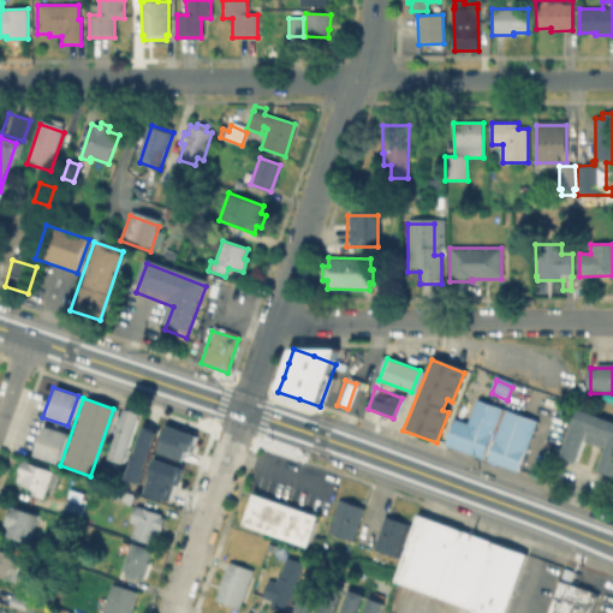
[(452,418),(464,423),(472,399),(534,422),(515,474),(441,446),(452,418)]
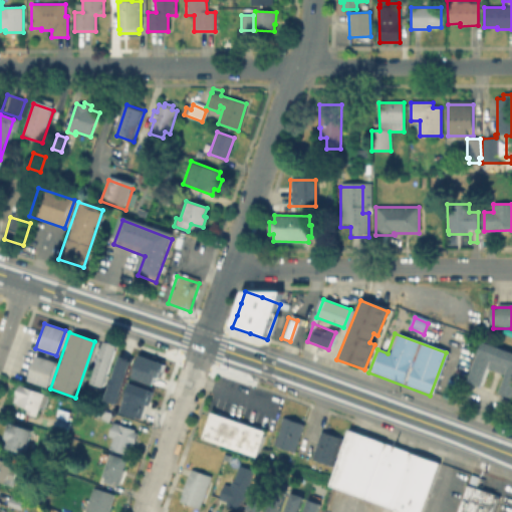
[(92,384),(107,338),(119,342),(104,388),(92,384)]
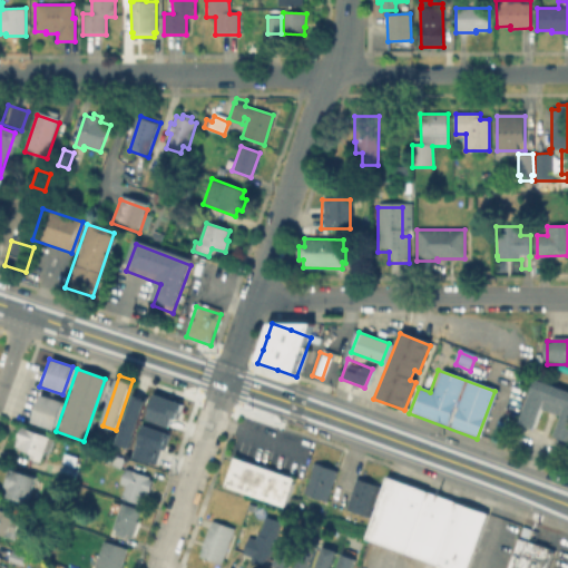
[(117,431),(128,400),(129,401),(130,397),(129,397),(134,384),(143,388),(142,391),(145,392),(129,436),(117,431)]
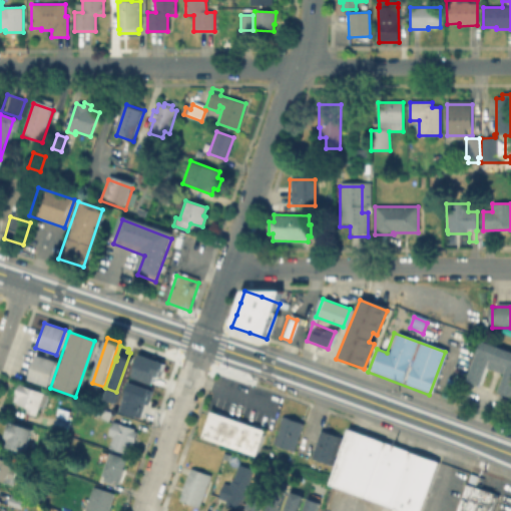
[(468,384),(480,353),(510,364),(510,401),(499,397),(507,378),(489,371),(482,389),(468,384)]
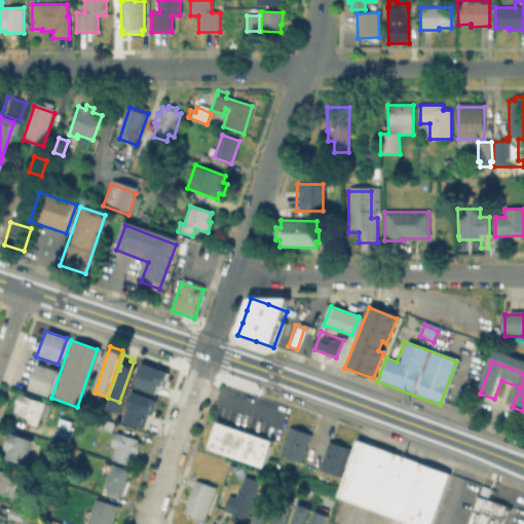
[(54,371),(46,397),(25,389),(34,364),(54,371)]
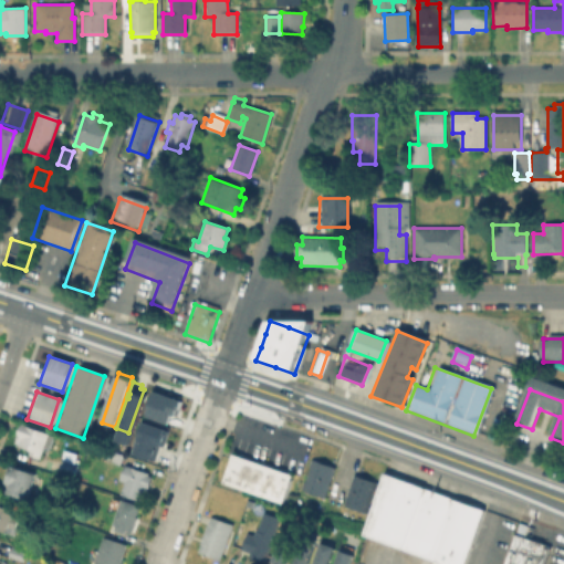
[(142,417),(150,392),(179,401),(174,417),(168,415),(165,425),(142,417)]
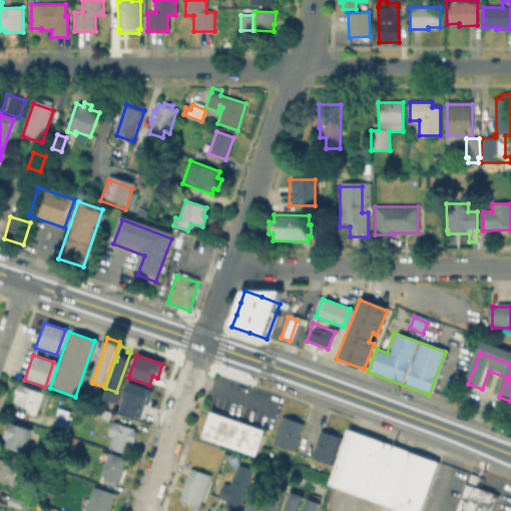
[(116,412),(127,383),(149,391),(144,406),(141,405),(136,419),(116,412)]
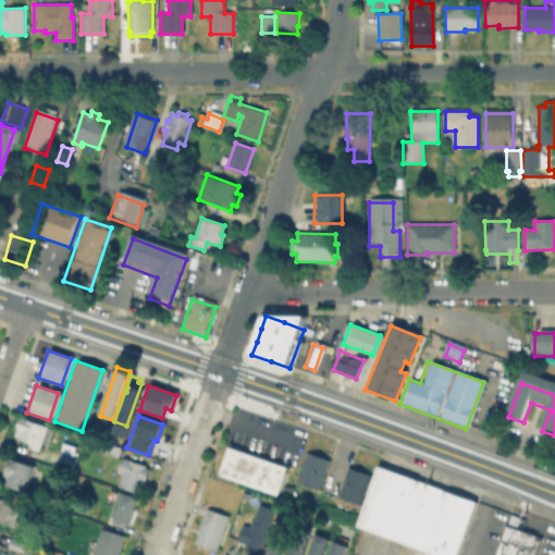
[(59,432),(54,444),(46,442),(45,444),(41,443),(38,452),(28,448),(29,444),(17,440),(17,438),(15,436),(16,432),(15,431),(21,417),(25,418),(24,419),(59,432)]
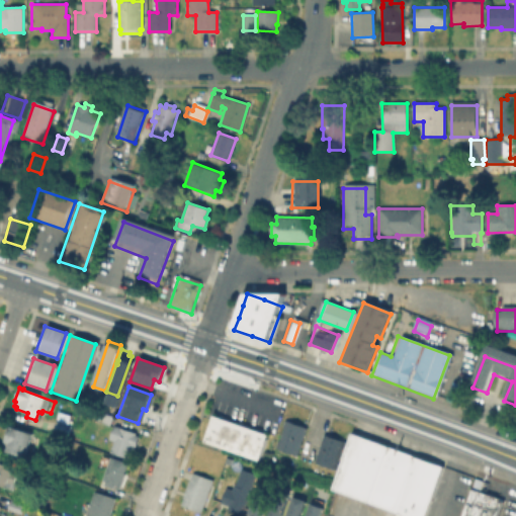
[(112,416),(109,426),(95,421),(98,411),(112,416)]
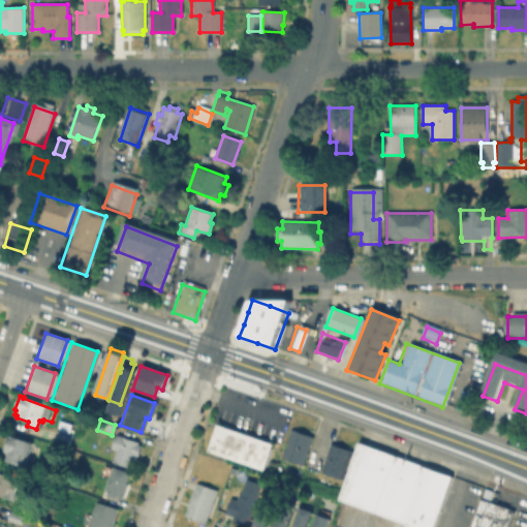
[(221,429),(271,446),(259,476),(210,459),(221,429)]
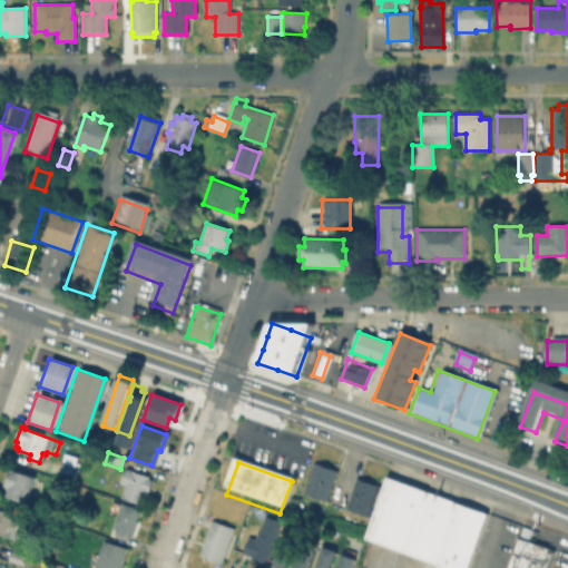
[(334,471),(323,501),(299,493),(310,462),(334,471)]
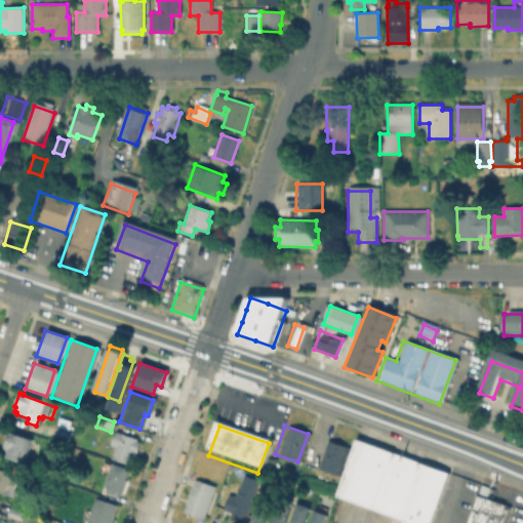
[(72,432),(68,446),(52,441),(56,428),(72,432)]
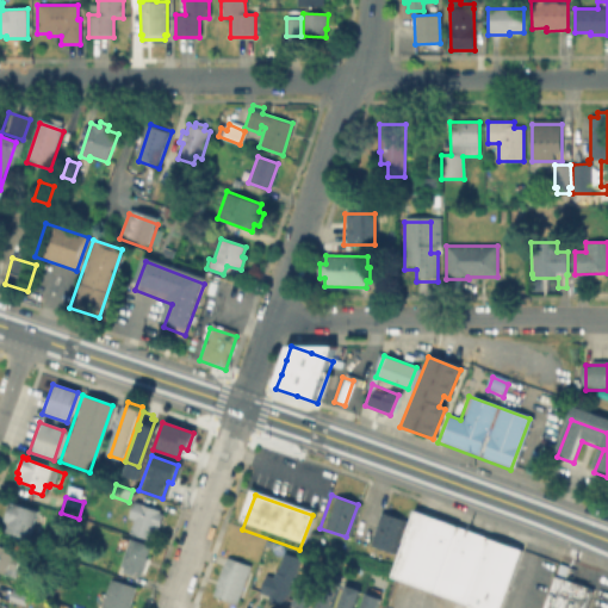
[(14,500),(41,508),(32,534),(10,527),(13,517),(8,516),(14,500)]
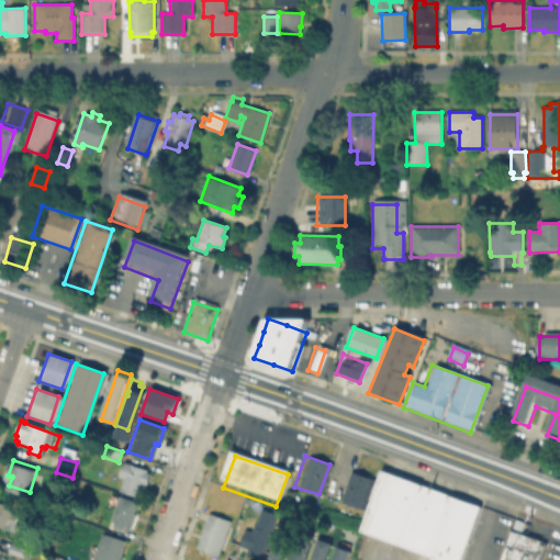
[(150,474),(146,486),(142,485),(138,497),(120,492),(123,479),(119,478),(124,462),(147,470),(146,472),(150,474)]
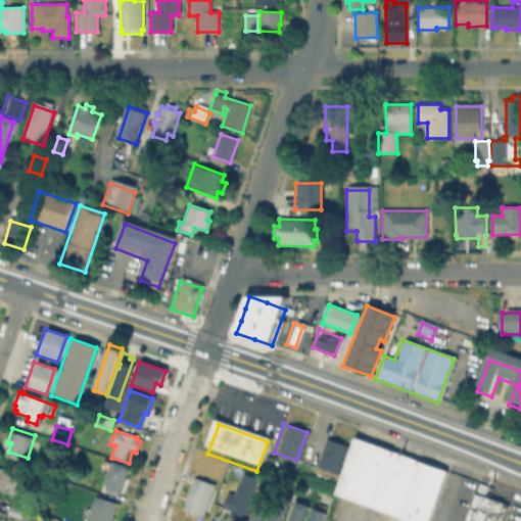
[(345,446),(335,475),(314,467),(324,439),(345,446)]
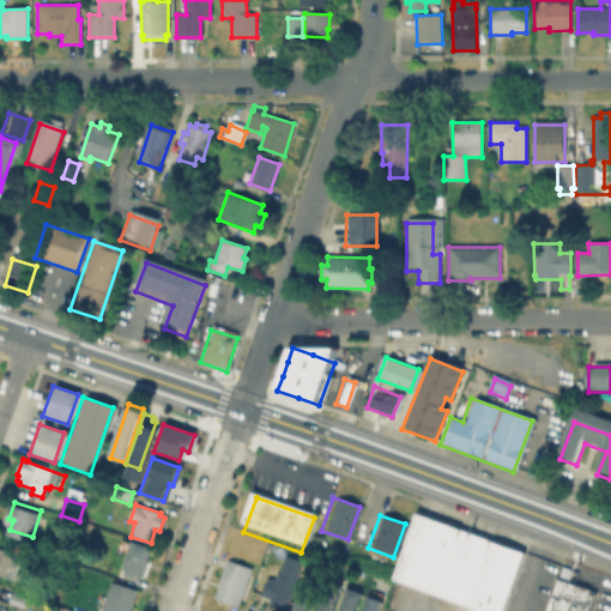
[(520,554),(500,610),(479,610),(391,579),(415,515),(520,554)]
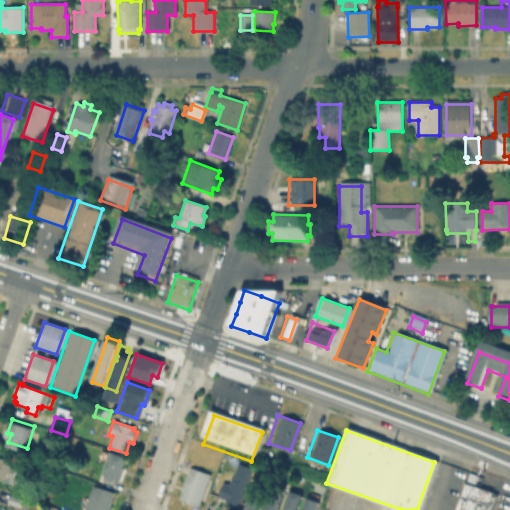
[(126,459),(118,483),(112,481),(111,483),(103,480),(101,485),(95,483),(99,474),(101,475),(109,452),(126,459)]
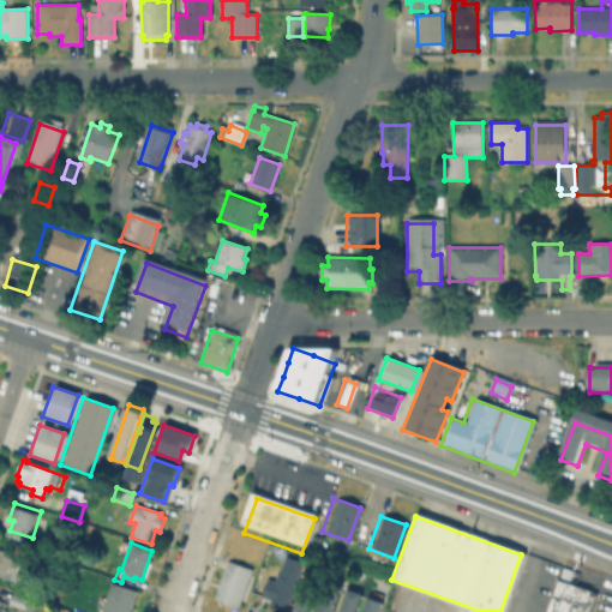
[(0,550),(15,555),(12,561),(18,563),(13,575),(7,573),(6,579),(0,576),(0,550)]
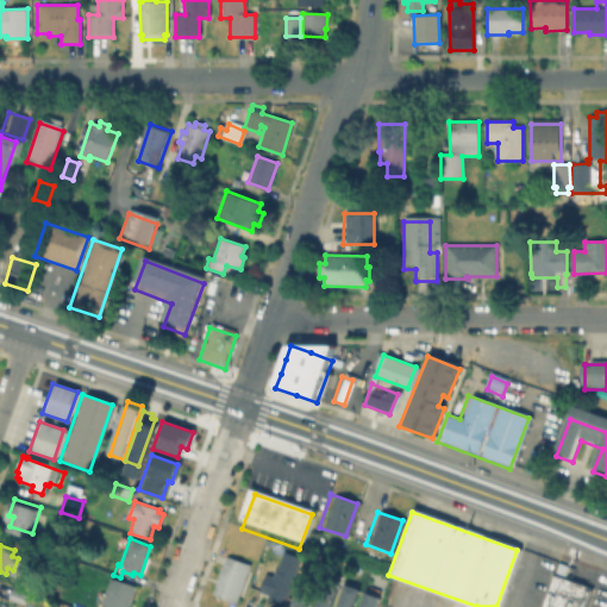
[(300,559),(286,600),(254,588),(258,573),(273,577),(275,570),(277,571),(285,554),(300,559)]
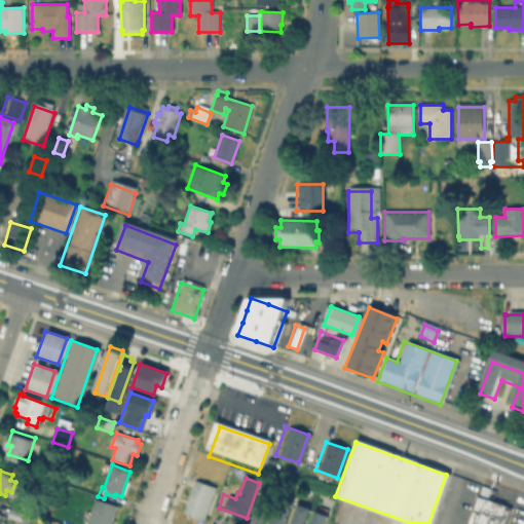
[(215,488),(203,521),(184,514),(186,506),(191,489),(192,489),(195,481),(215,488)]
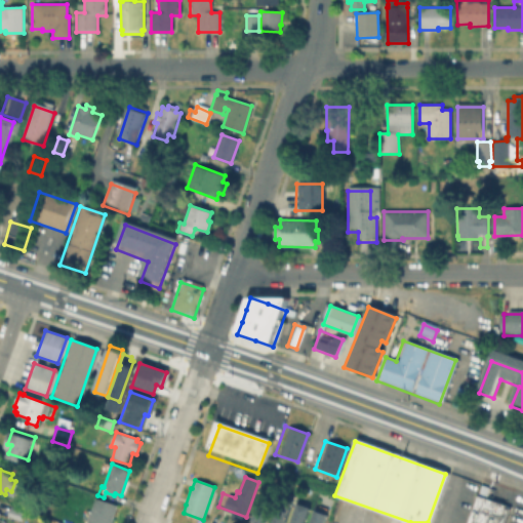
[(251,522),(265,486),(277,491),(266,522),(251,522)]
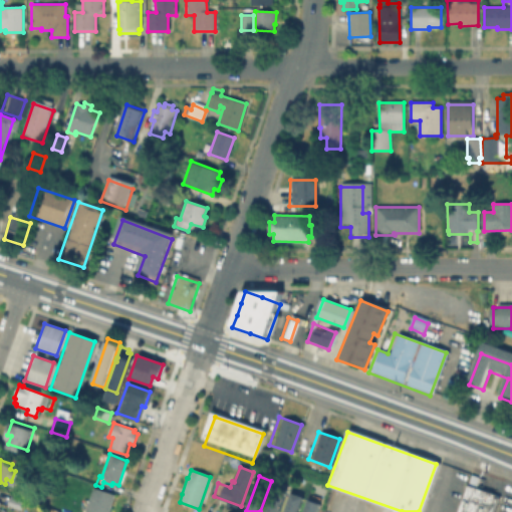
[(266,511),(276,484),(287,488),(278,511),(266,511)]
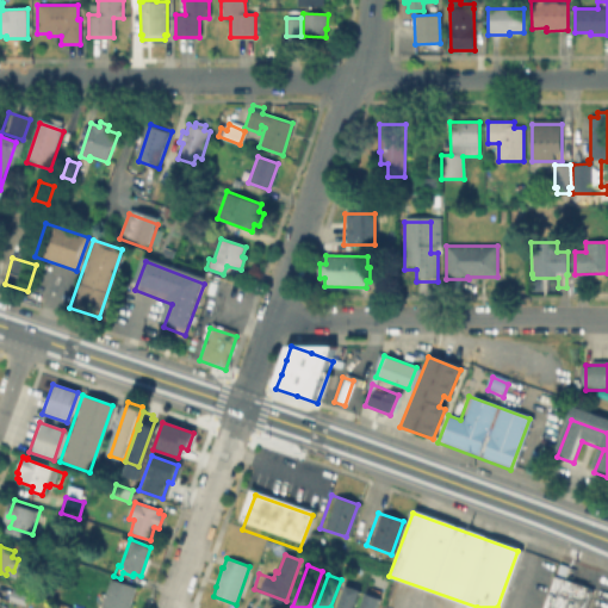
[(539,607),(552,576),(591,590),(584,607),(539,607)]
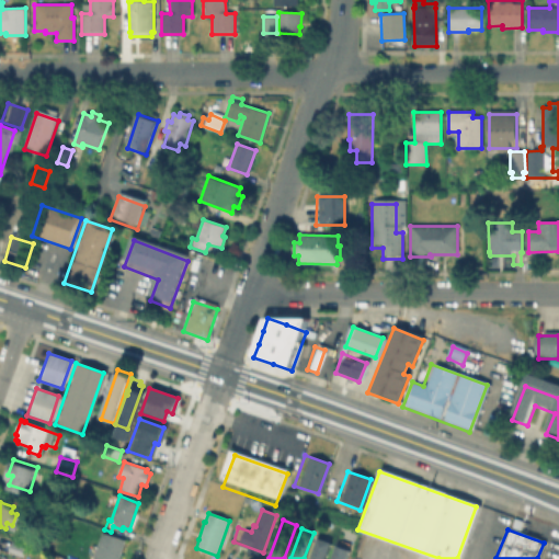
[(125,540),(118,558),(94,558),(102,533),(125,540)]
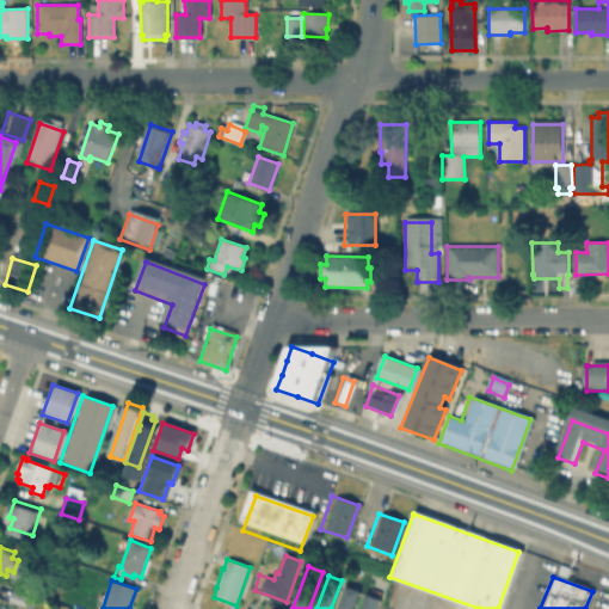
[(339,608),(349,583),(363,589),(356,608),(339,608)]
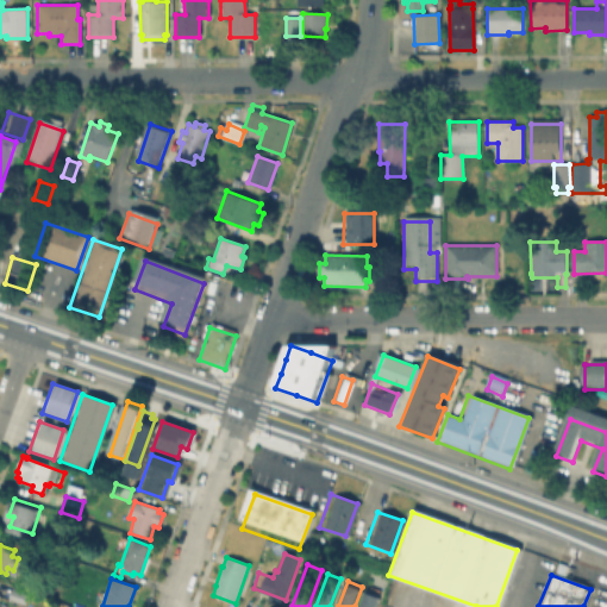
[(8,600),(12,589),(27,594),(24,605),(8,600)]
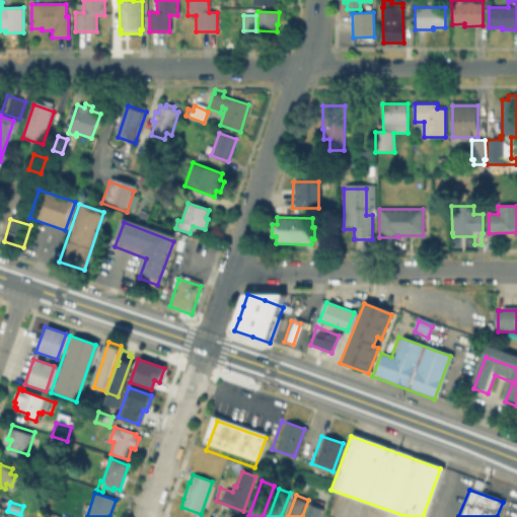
[(308,516),(314,503),(326,508),(322,516),(308,516)]
